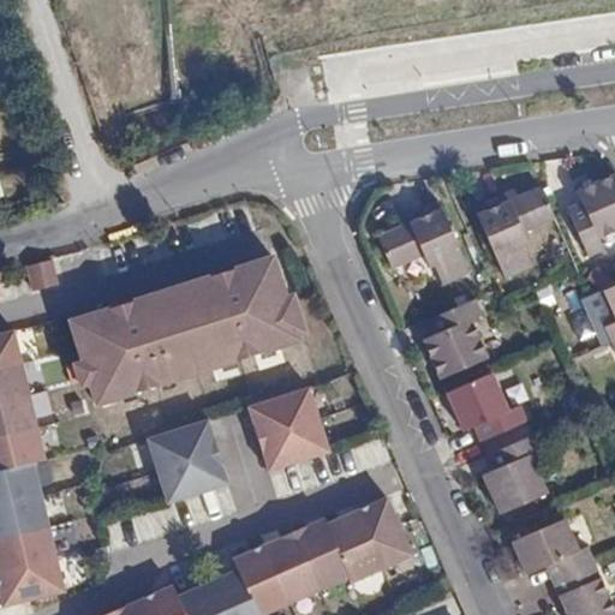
[(568,183),(572,193),(557,199),(580,250),(595,244),(590,233),(614,221),(614,189),(605,167),(568,183)]
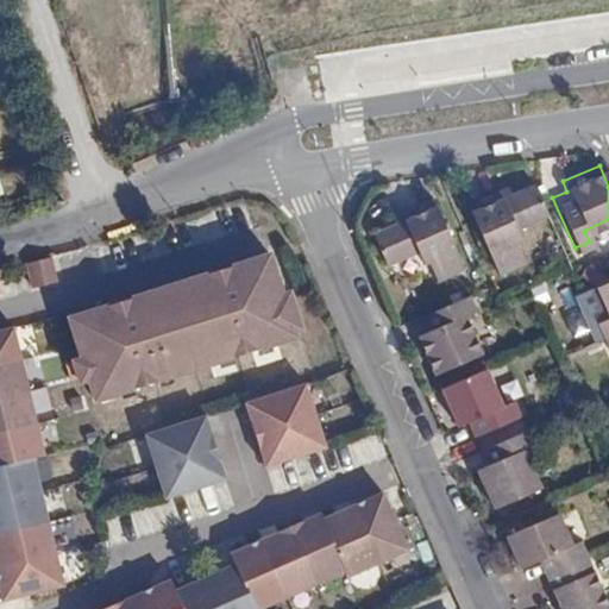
[(518,240),(512,228),(542,214),(528,183),(493,200),(489,190),(464,202),(494,269),(519,258),(512,243),(518,240)]
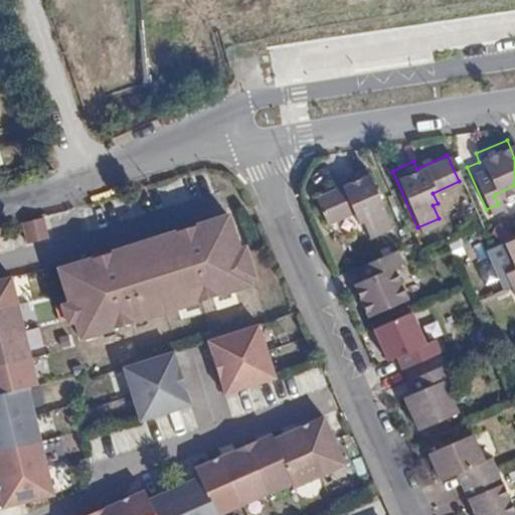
[(344,185),(346,190),(313,204),(325,232),(355,219),(359,227),(362,226),(370,242),(390,233),(364,176),(344,185)]
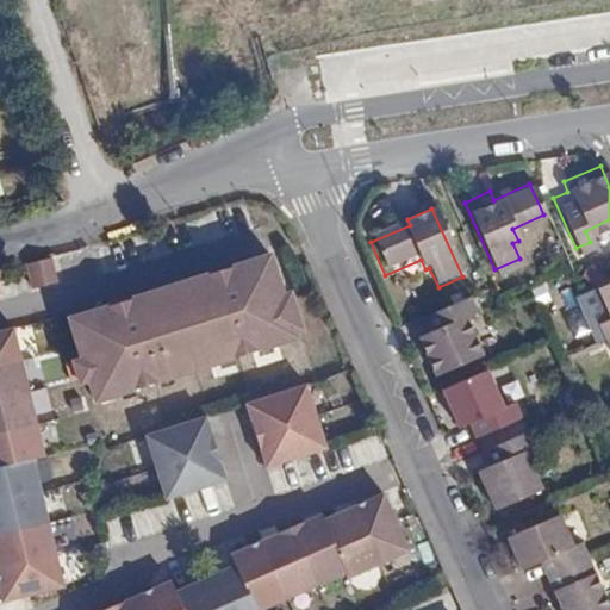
[(70,316),(85,356),(76,360),(82,381),(92,378),(98,398),(297,334),(294,327),(303,324),(292,288),(284,291),(271,251),(221,267),(126,298),(70,316)]
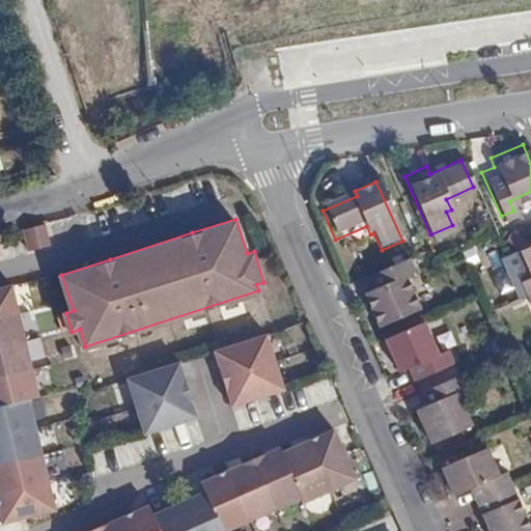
[(48,223),(23,228),(27,250),(52,245),(48,223)]
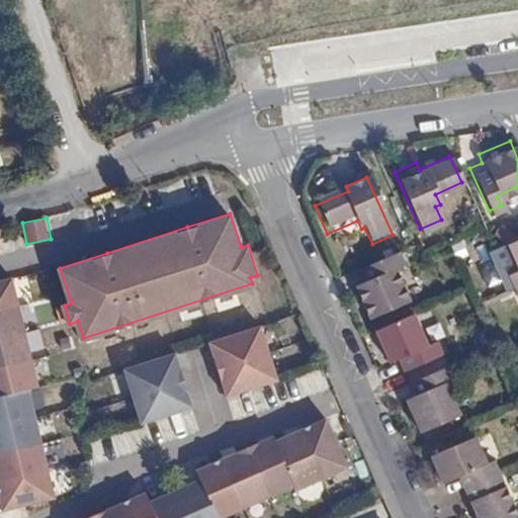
[(517,240),(505,246),(517,274),(508,277),(512,288),(517,285),(517,240)]
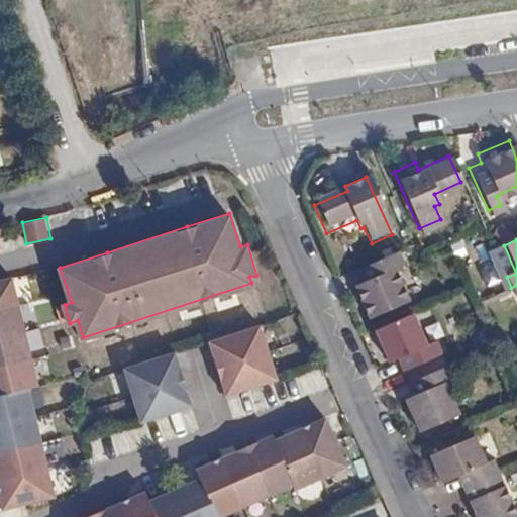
[(406,305),(392,274),(403,269),(397,256),(356,275),(362,287),(352,291),(366,322),(406,305)]
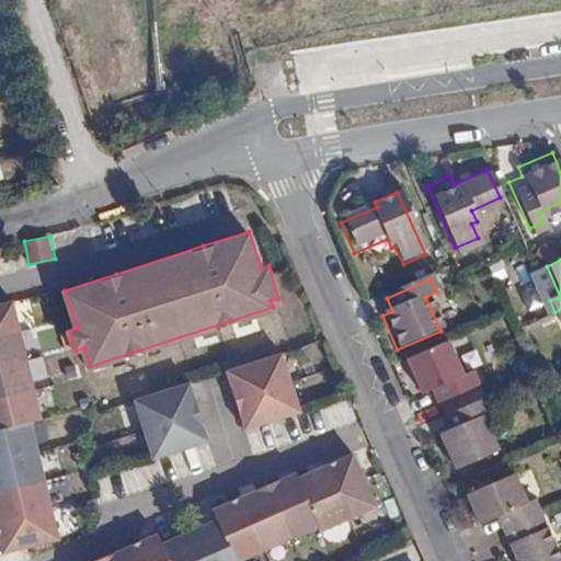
[(0,301),(0,333),(21,330),(13,299),(0,301)]
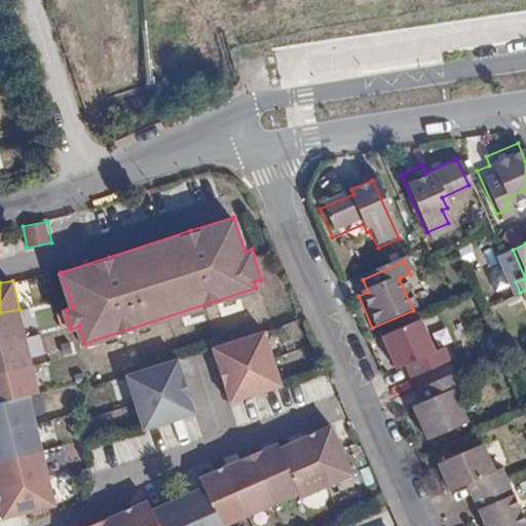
[(20,309),(0,312),(0,341),(27,335),(20,309)]
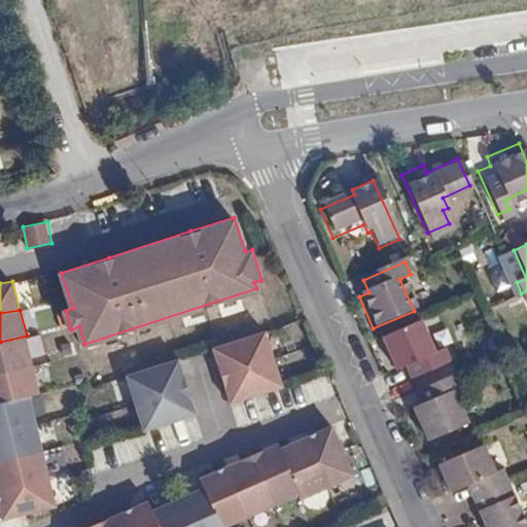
[(213,347),(222,373),(274,355),(265,329),(213,347)]
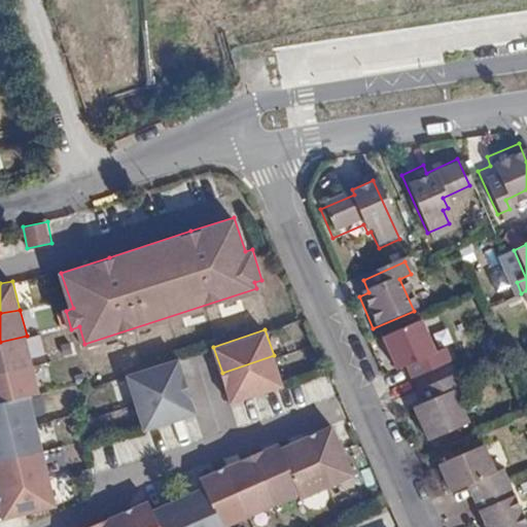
[(27,336),(0,342),(0,371),(34,364),(27,336)]
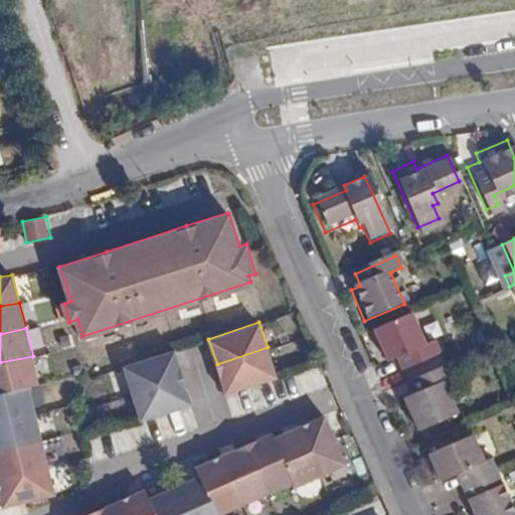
[(399,373),(404,385),(445,368),(440,356),(430,359),(415,329),(376,347),(390,378),(399,373)]
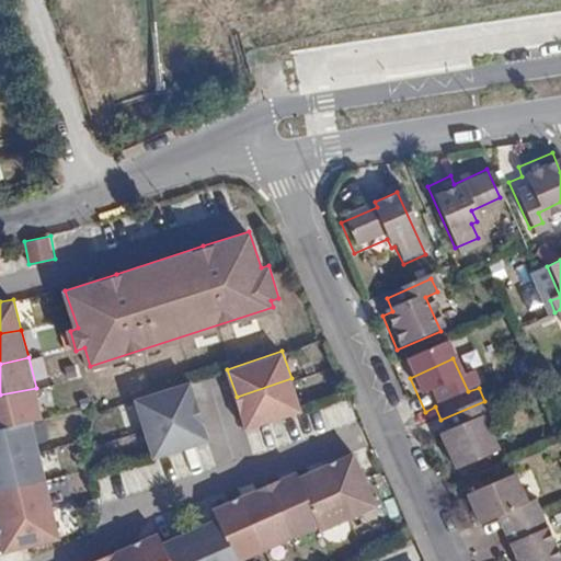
[(292,378),(237,397),(245,426),(300,408),(292,378)]
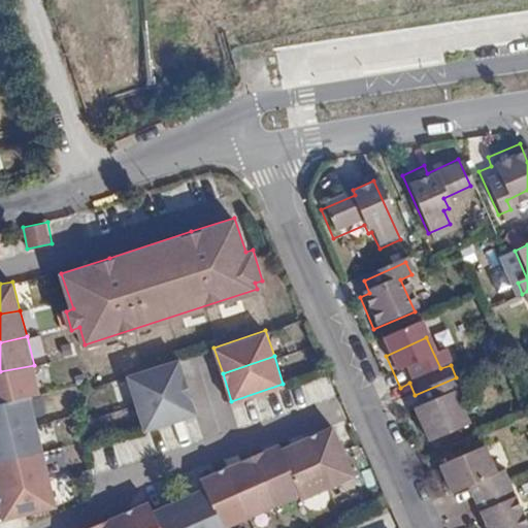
[(128,373),(135,401),(189,386),(179,357),(128,373)]
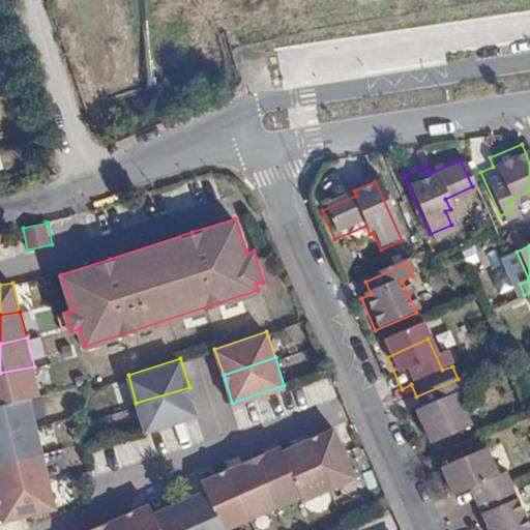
[(34,366),(0,373),(0,403),(31,395),(41,393),(34,366)]
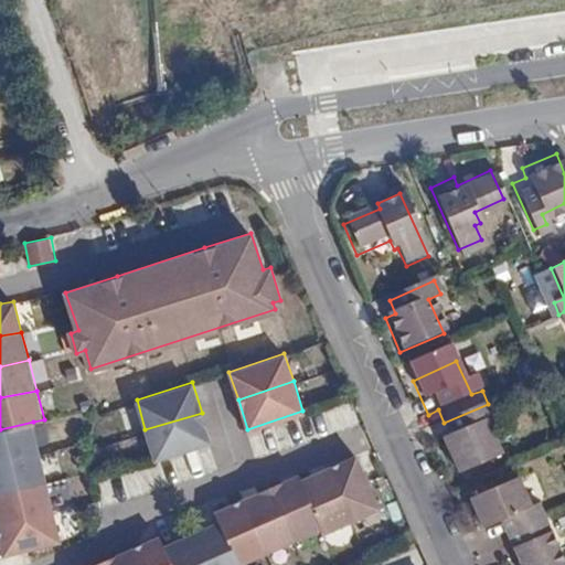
[(202,413),(145,429),(156,459),(211,441),(202,413)]
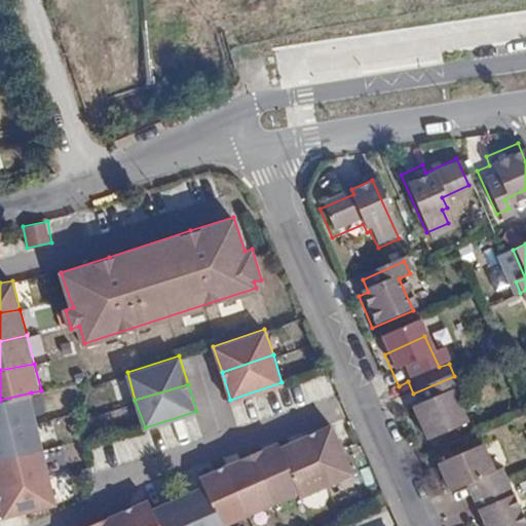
[(419,405),(424,417),(416,421),(430,455),(471,438),(455,404),(465,399),(460,387),(419,405)]
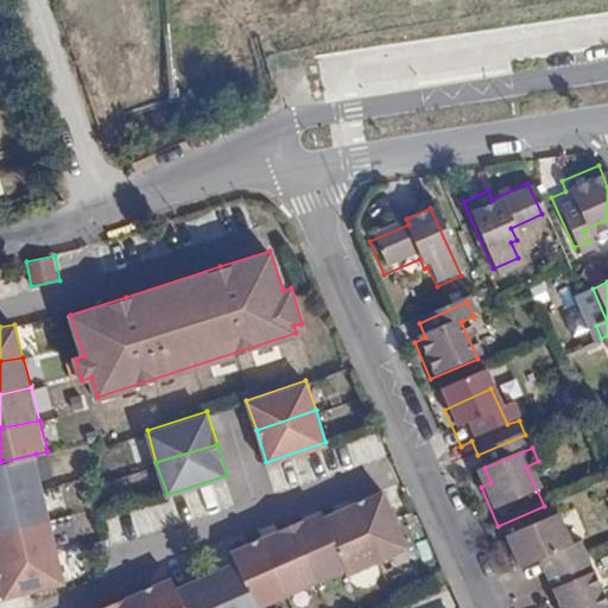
[(0,462),(0,496),(44,487),(36,454),(0,462)]
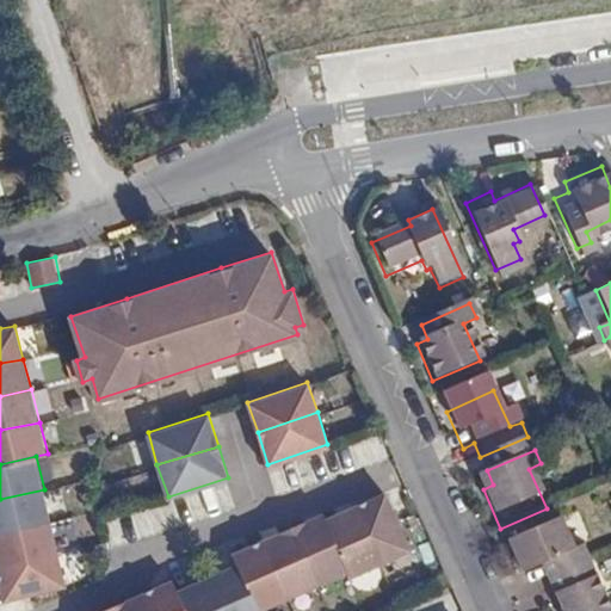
[(44,489),(0,499),(0,532),(51,520),(44,489)]
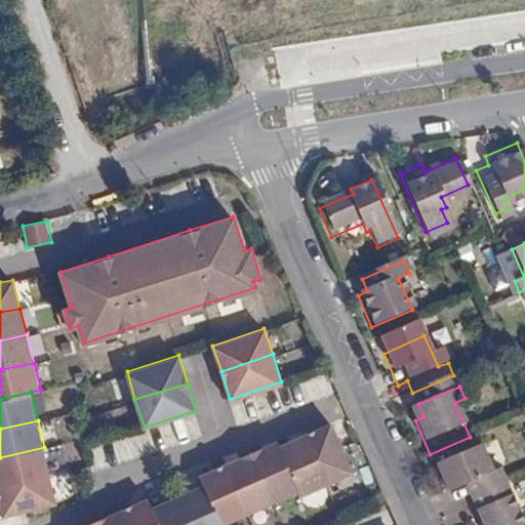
[(330,421),(304,433),(326,482),(352,471),(330,421)]
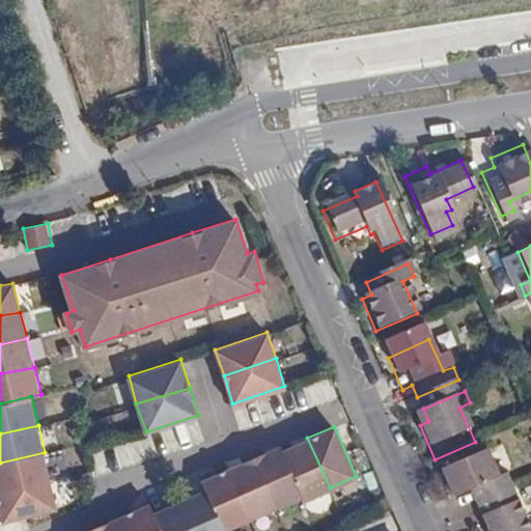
[(330,487),(307,438),(282,449),(301,497),(303,500),(330,487)]
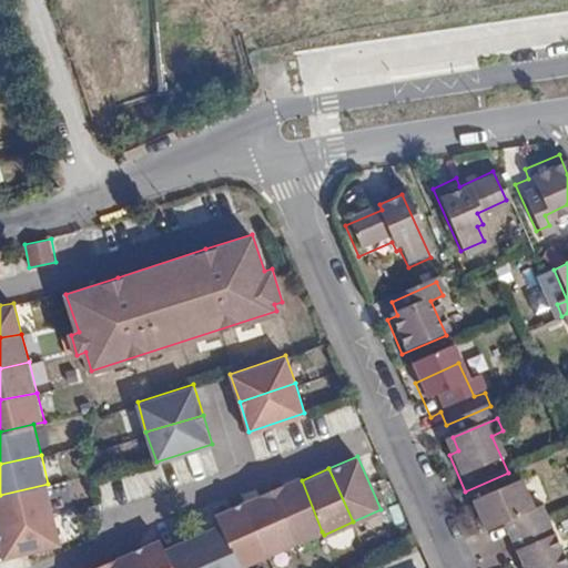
[(107,505),(161,493),(155,470),(101,483),(107,505)]
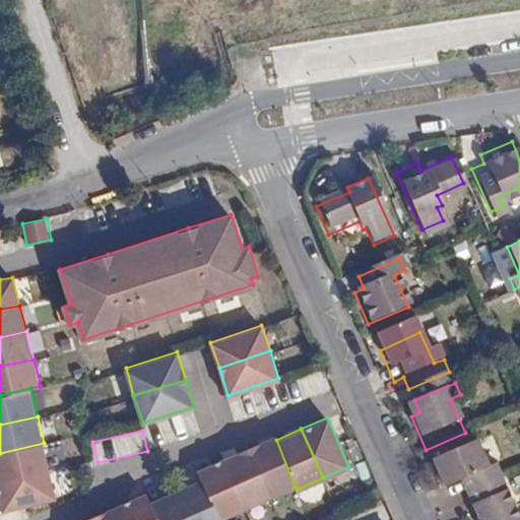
[(274,436),(250,447),(270,497),(295,486),(276,440),(274,436)]
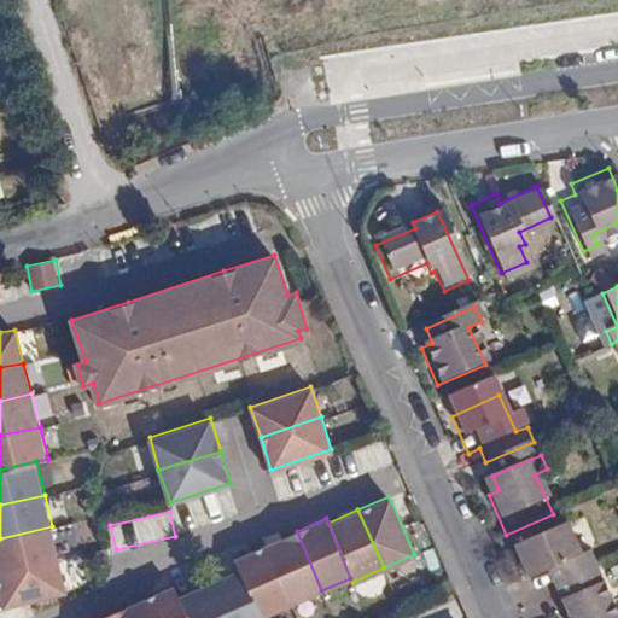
[(52,526),(0,538),(0,572),(60,559),(52,526)]
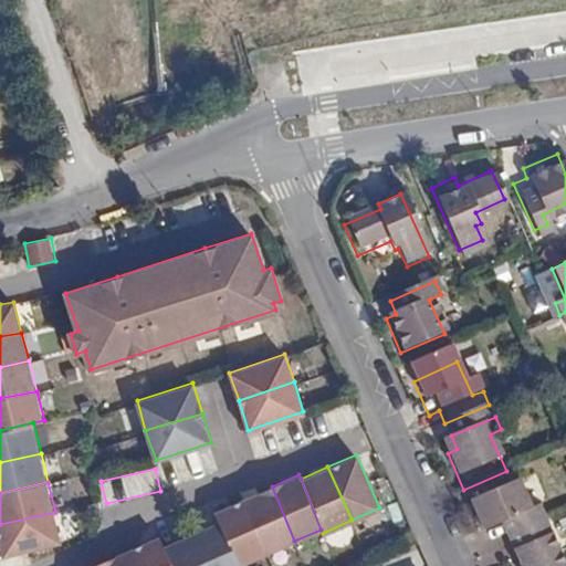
[(517,482),(470,503),(483,533),(502,524),(507,537),(544,521),(538,509),(531,511),(517,482)]
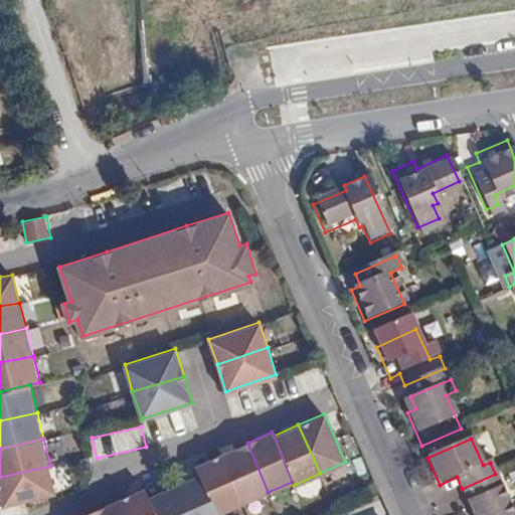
[(247,443),(222,453),(242,502),(268,492),(247,443)]
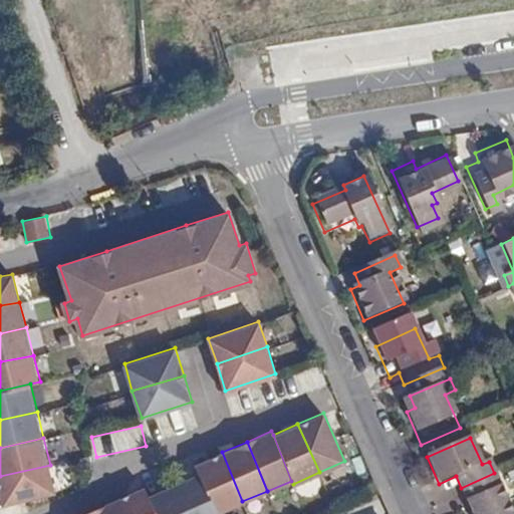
[(242,501),(222,452),(197,464),(201,474),(217,512),(242,501)]
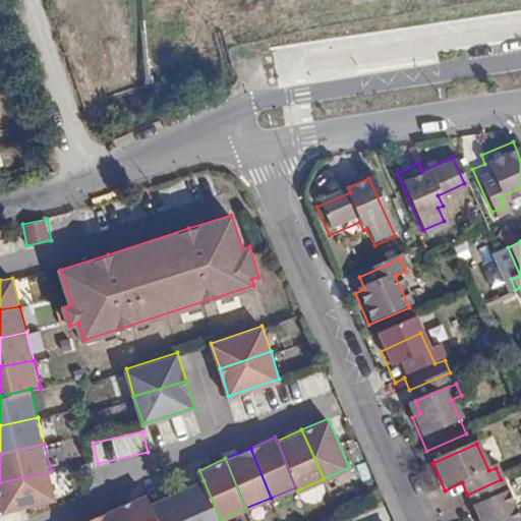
[(51,471),(0,482),(0,490),(4,511),(56,499),(51,471)]
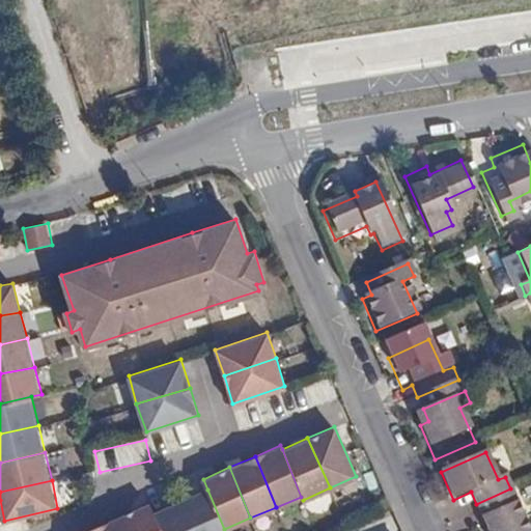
[(529,530),(510,488),(476,504),(486,530),(529,530)]
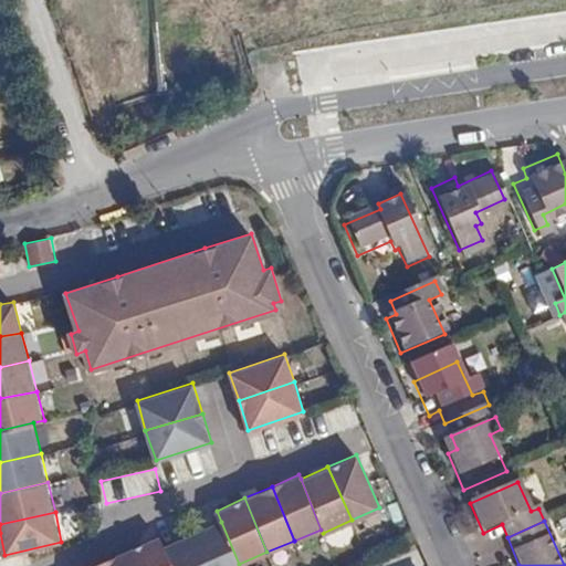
[(221,522),(194,534),(206,565),(239,565),(239,564),(221,522)]
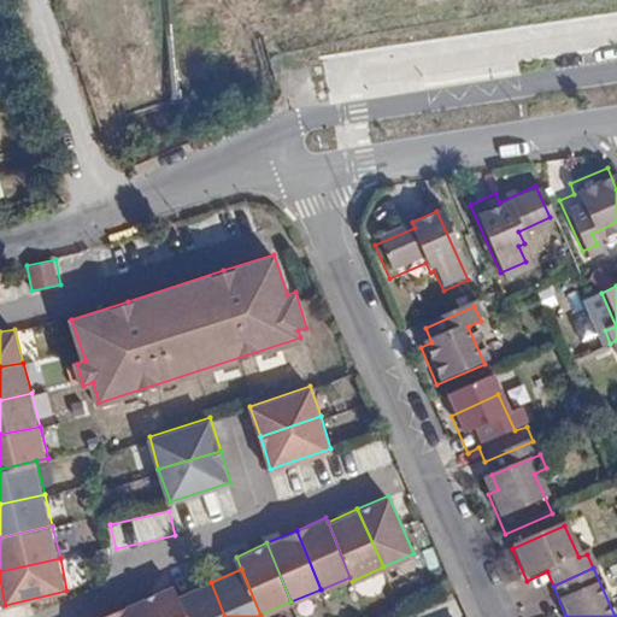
[(224,616),(211,582),(180,594),(189,616),(224,616)]
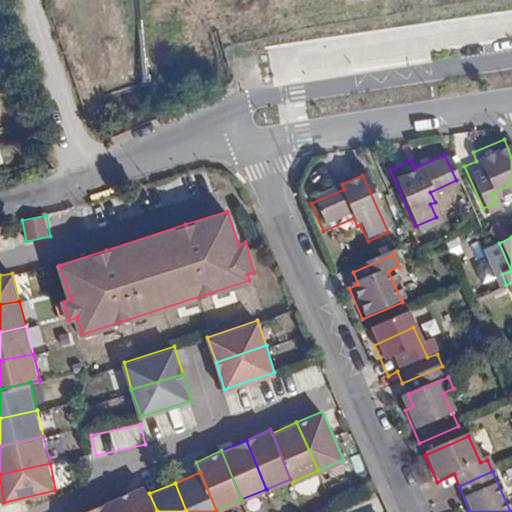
[(145,485),(120,496),(127,511),(157,511),(149,493),(145,485)]
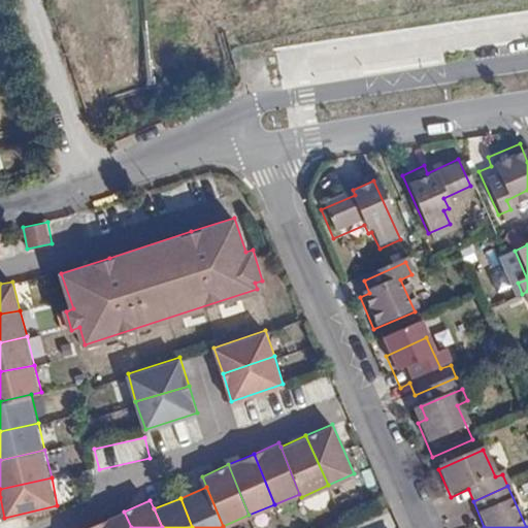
[(131,527),(124,512),(98,523),(100,527),(131,527)]
